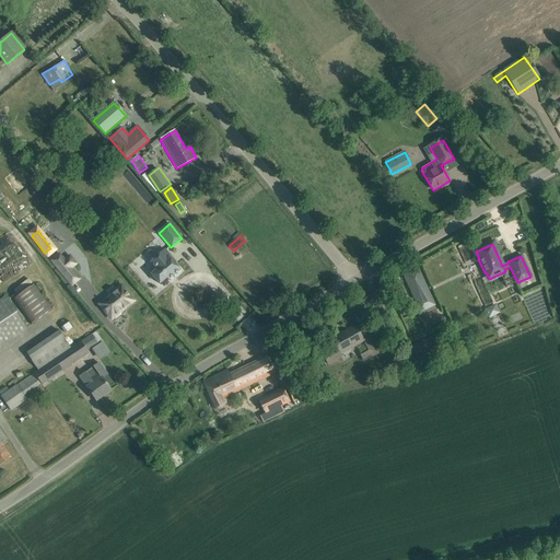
[(171,259),(172,258),(164,251),(150,263),(152,264),(156,269),(151,275),(160,284),(166,278),(168,280),(179,271),(181,270),(171,259)]
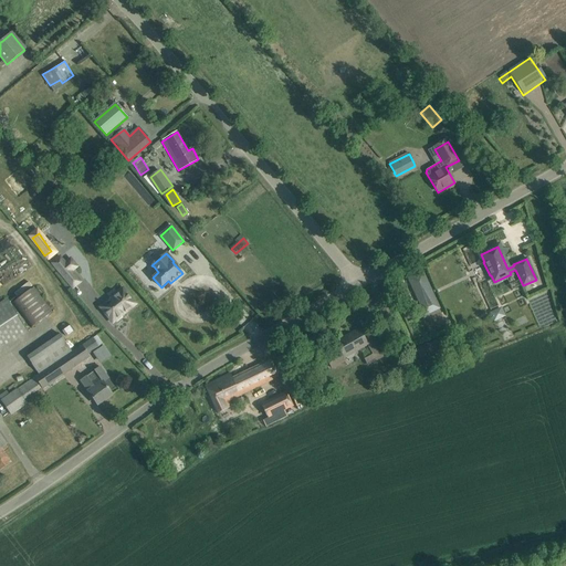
[(60,258),(52,264),(58,271),(65,264),(60,258)]
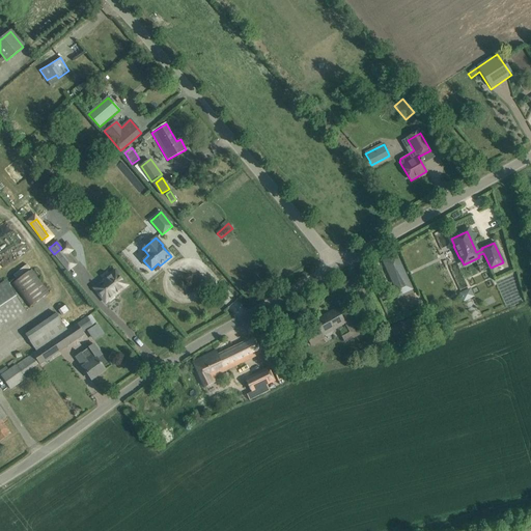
[(75,264),(67,255),(60,261),(68,271),(75,264)]
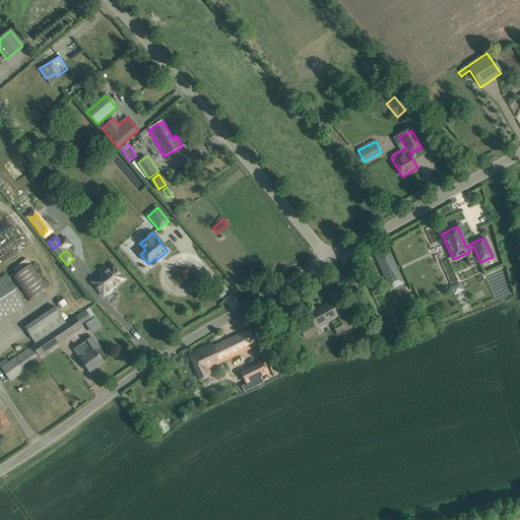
[(374,257),(390,291),(404,284),(388,250),(374,257)]
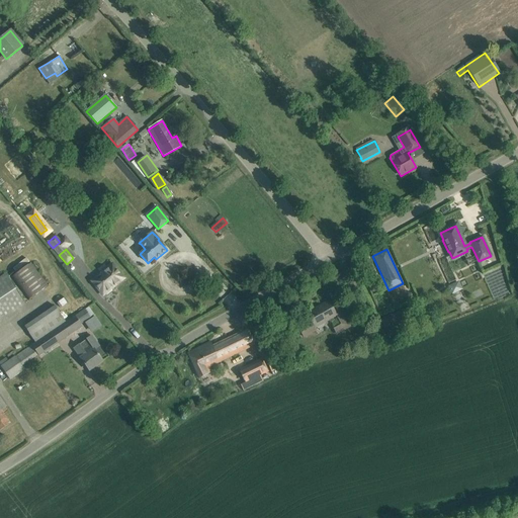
[(31,263),(10,276),(27,300),(48,285),(31,263)]
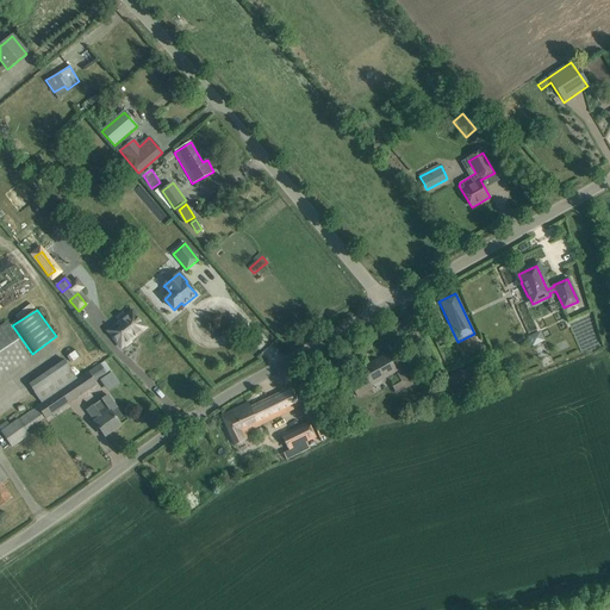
[(132,312),(118,324),(122,329),(112,336),(122,348),(124,346),(125,348),(131,343),(130,341),(145,329),(132,312)]
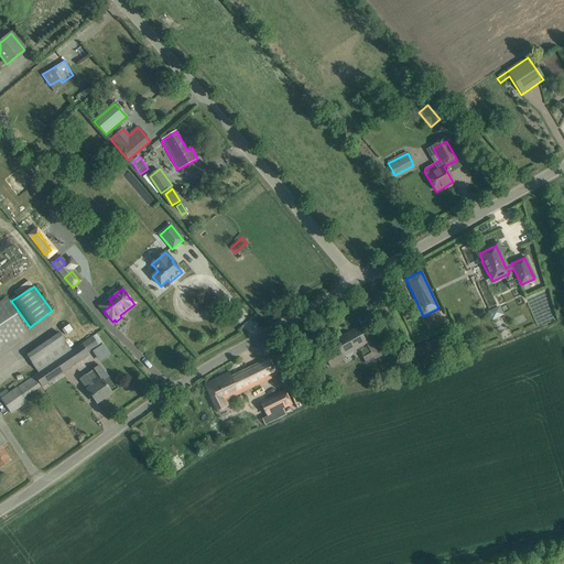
[(0,302),(0,350),(28,333),(6,299),(0,302)]
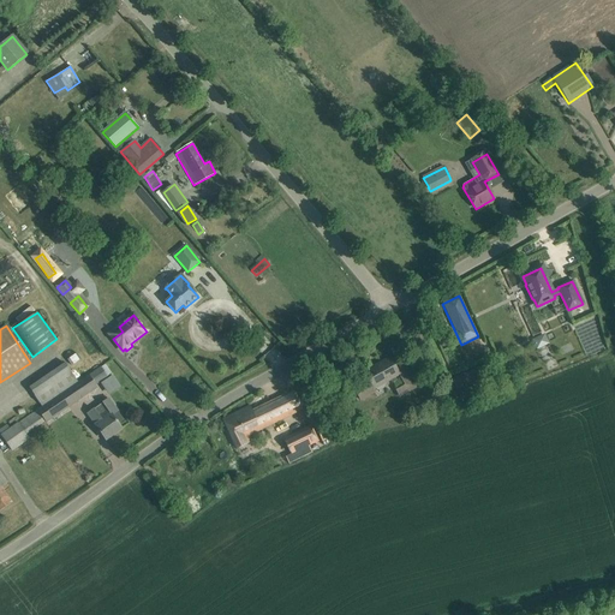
[(545,334),(533,340),(539,350),(550,344),(545,334)]
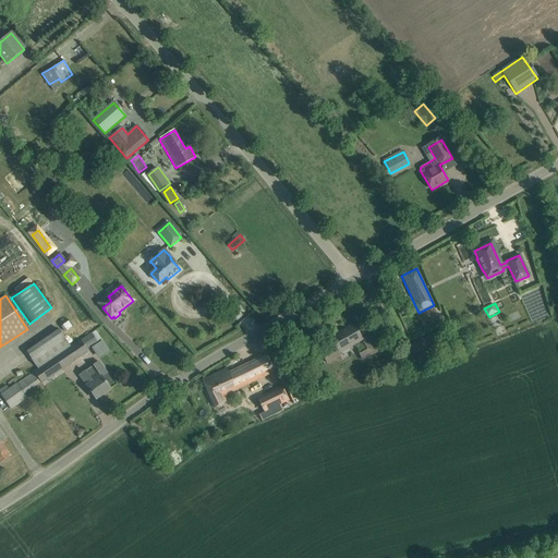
[(334,348),(322,354),(327,363),(339,356),(338,354),(362,341),(367,351),(371,356),(378,352),(368,335),(363,326),(355,330),(353,325),(343,331),(343,332),(339,335),(338,334),(329,339),(334,348)]
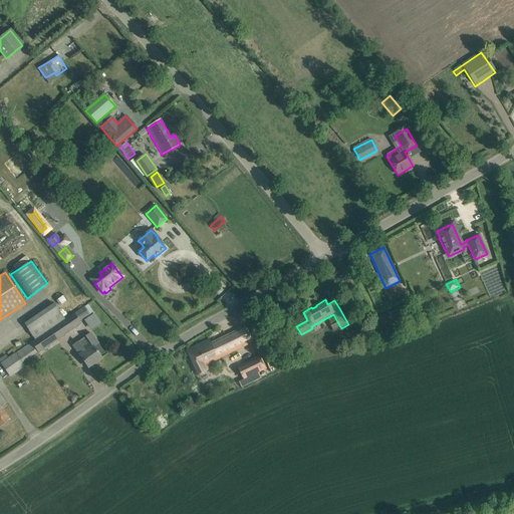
[(54,303),(24,324),(34,340),(64,319),(54,303)]
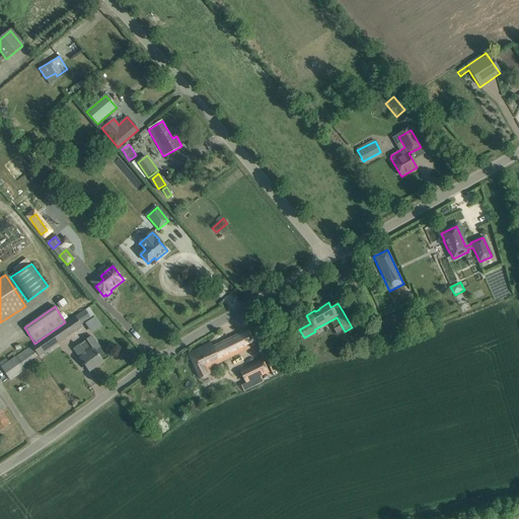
[(89,306),(65,322),(34,344),(31,346),(39,355),(39,357),(82,327),(81,325),(85,322),(95,315),(89,306)]
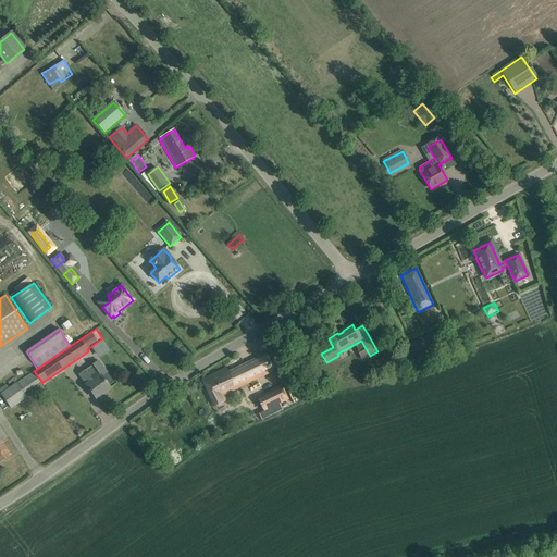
[(445,348),(443,343),(438,333),(410,345),(417,360),(445,348)]
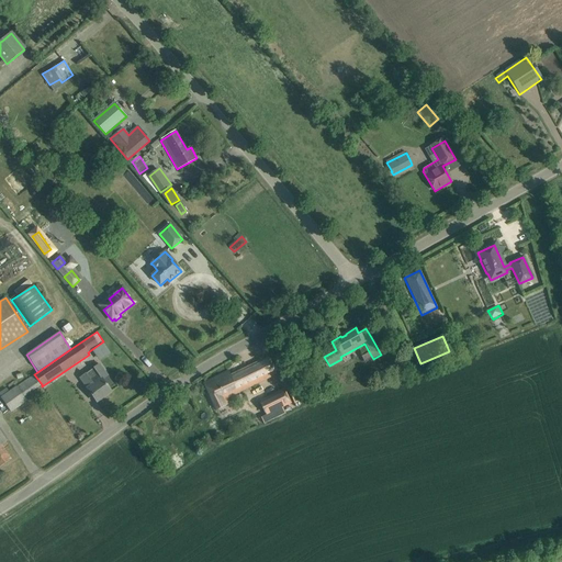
[(229,375),(228,371),(204,384),(216,411),(227,405),(225,398),(277,374),(268,357),(229,375)]
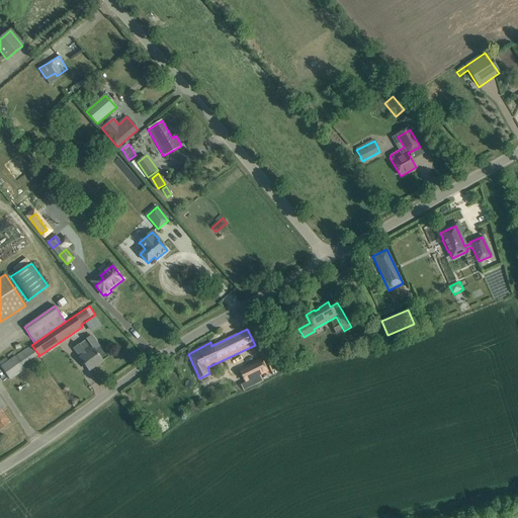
[(96,353),(94,349),(93,349),(98,345),(92,336),(73,349),(89,370),(102,361),(96,353)]
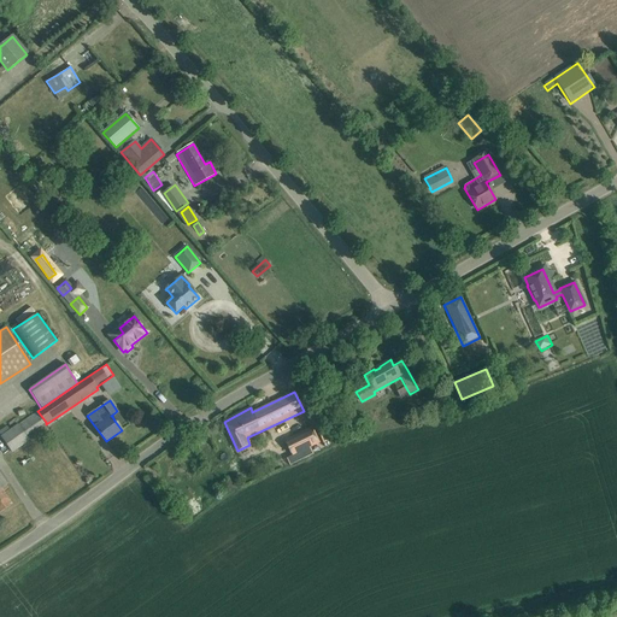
[(25,436),(46,422),(37,411),(1,436),(12,453),(29,441),(25,436)]
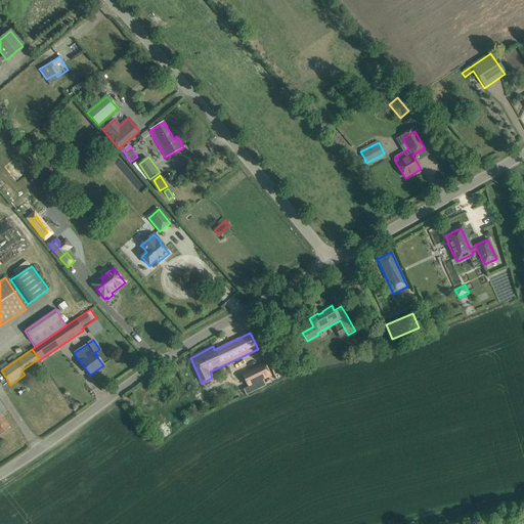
[(263,380),(270,377),(264,363),(242,375),(248,388),(244,390),(246,395),(266,386),(263,380)]
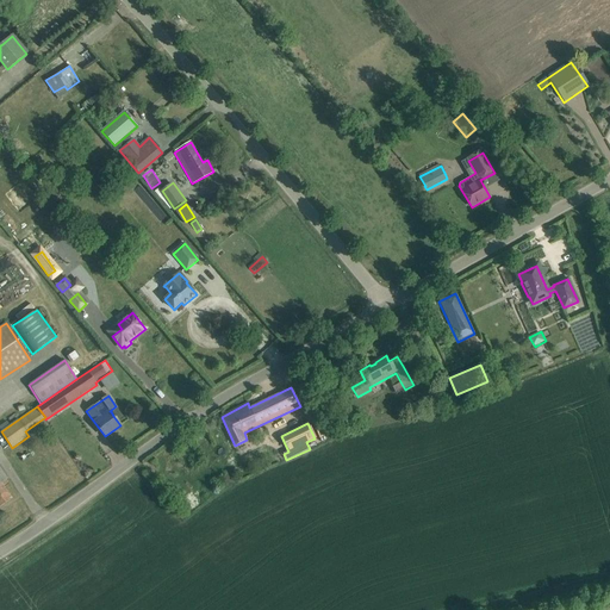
[(5,478),(6,478),(0,470),(0,506),(12,498),(4,486),(7,483),(5,478)]
